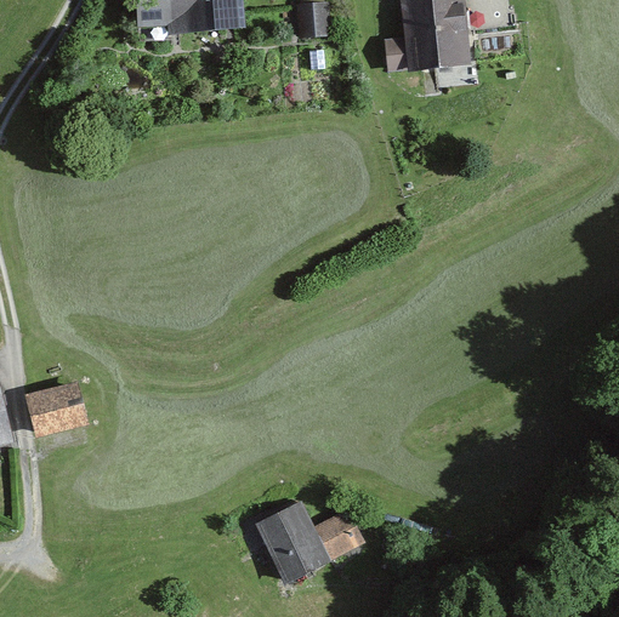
[(132,0),(135,36),(244,30),(242,0),(132,0)]
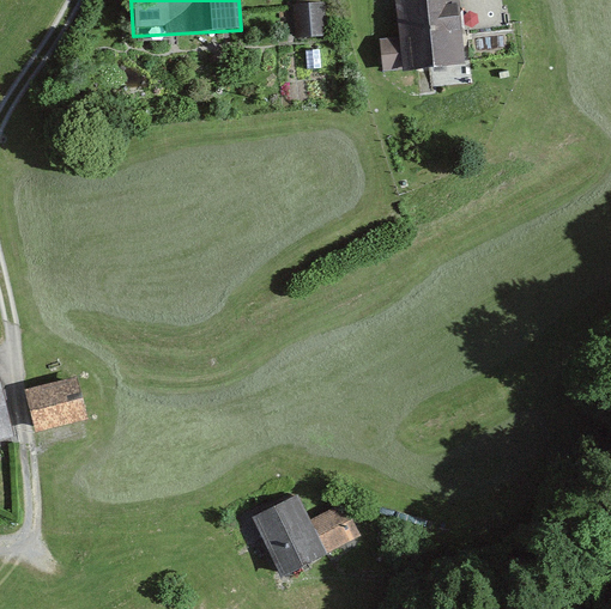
[(394,0),(398,30),(381,32),(385,69),(464,62),(458,0),(394,0)]
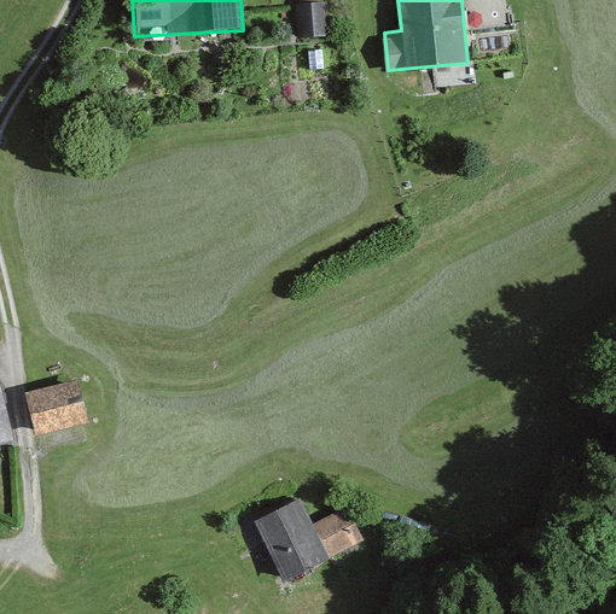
[(325,1),(292,4),(294,37),(326,35),(325,1)]
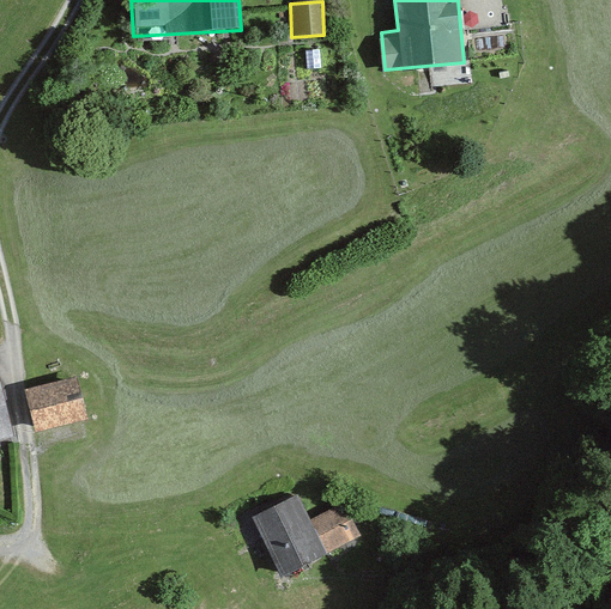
[(0,437),(16,433),(0,367),(0,437)]
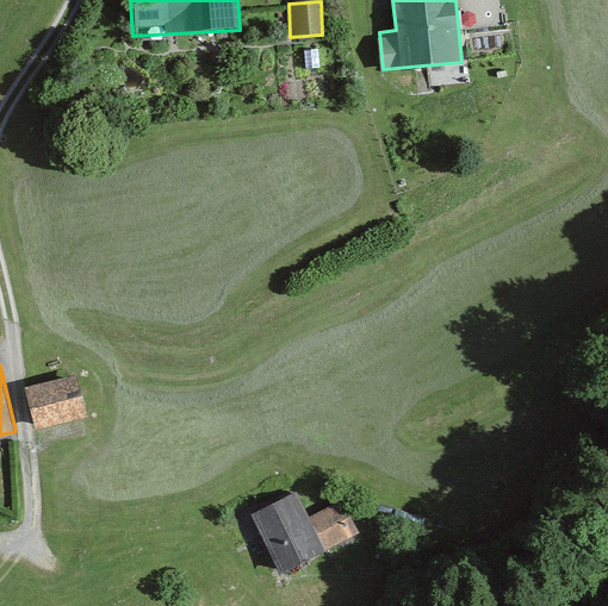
[(79,375),(31,383),(38,424),(86,416),(79,375)]
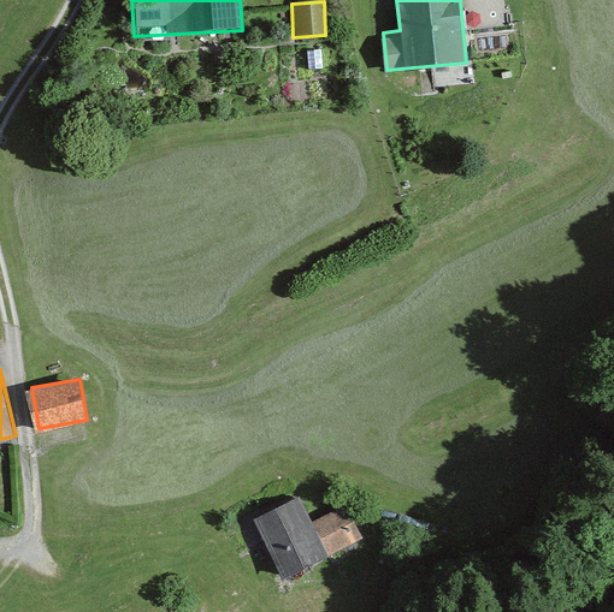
[(303,493),(252,518),(281,577),(360,540),(343,507),(317,521),(303,493)]
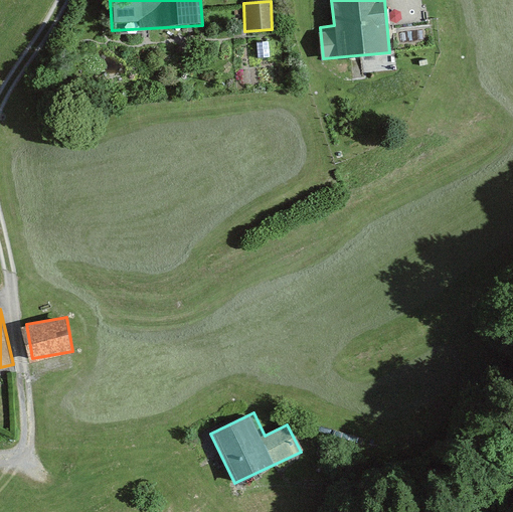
All buildings are outlined.
